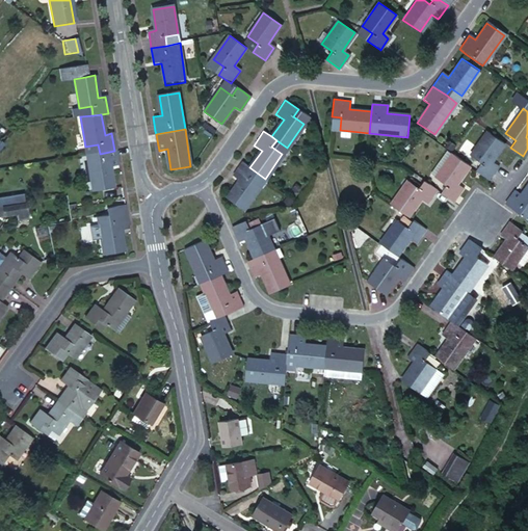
[(481,161),(475,168),(489,178),(498,163),(491,158),(502,141),(486,131),(471,154),(481,161)]
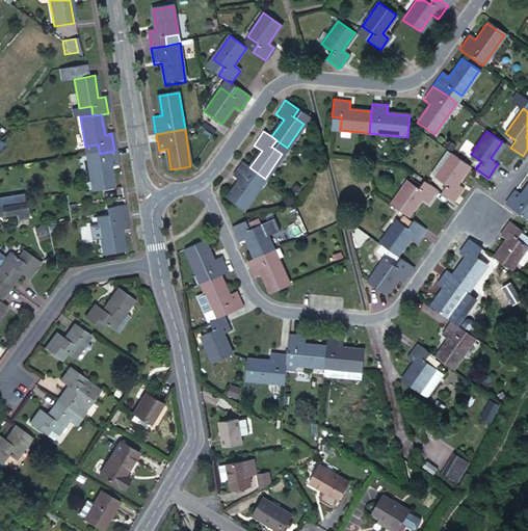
[(98,144),(85,147),(86,155),(89,155),(100,154),(98,144)]
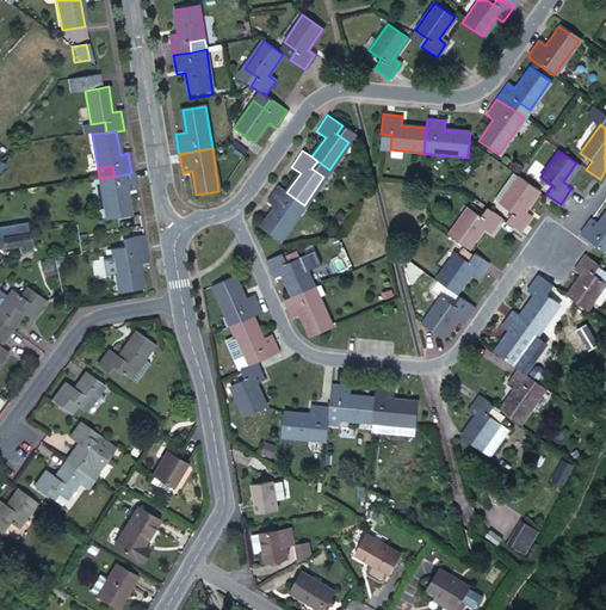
[(133,184),(131,173),(115,177),(103,178),(105,189),(101,189),(106,222),(130,217),(127,193),(134,191),(133,184)]
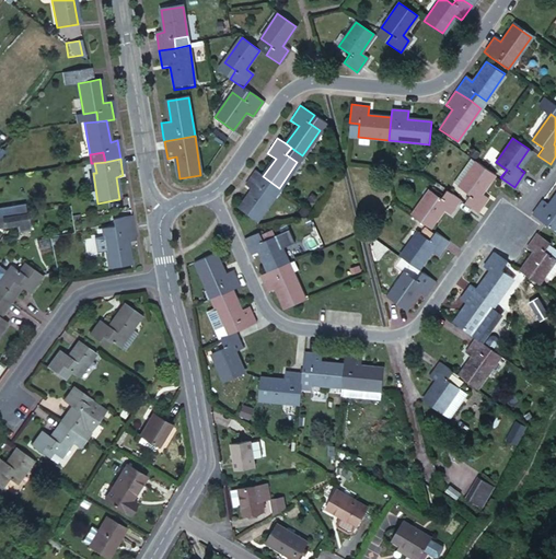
[(495,174),(476,161),(459,186),(470,194),(464,201),(477,211),(488,198),(482,194),(495,174)]
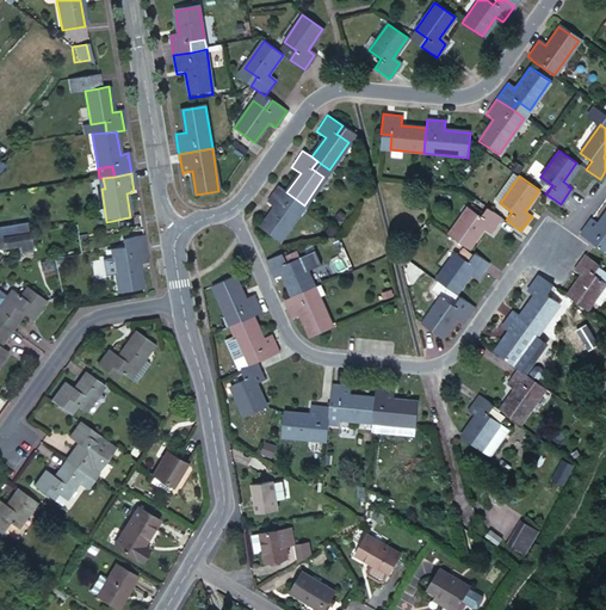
[(277,186),(266,202),(276,208),(261,228),(279,240),(304,205),(286,192),(277,186)]
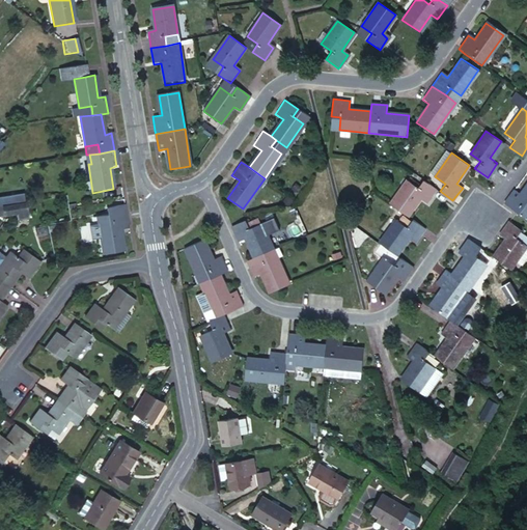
[(391,204),(407,216),(419,198),(426,202),(436,189),(423,179),(418,187),(408,179),(391,204)]
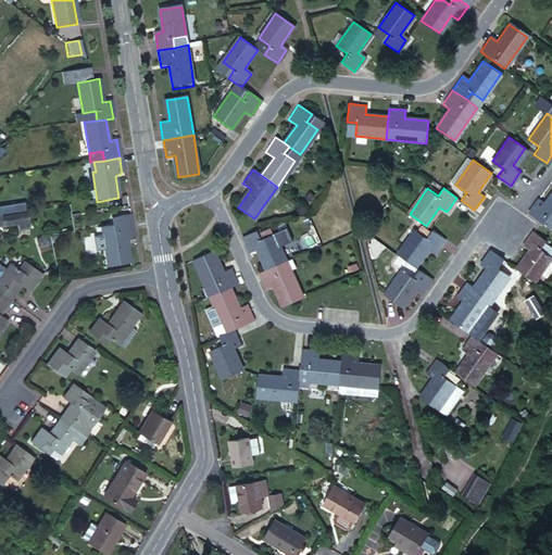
[(526,212),(538,219),(551,229),(551,228),(551,191),(544,202),(537,197),(526,212)]
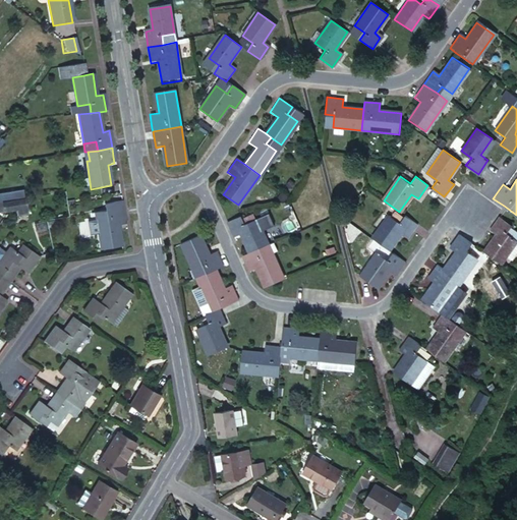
[(20,200),(0,205),(0,214),(12,212),(12,217),(22,216),(20,200)]
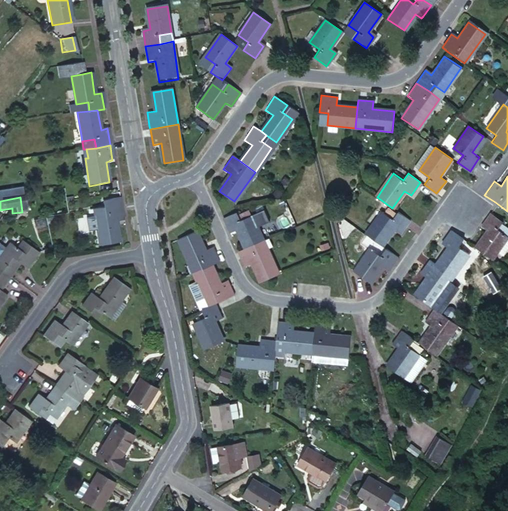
[(102,201),(103,209),(120,206),(119,199),(102,201)]
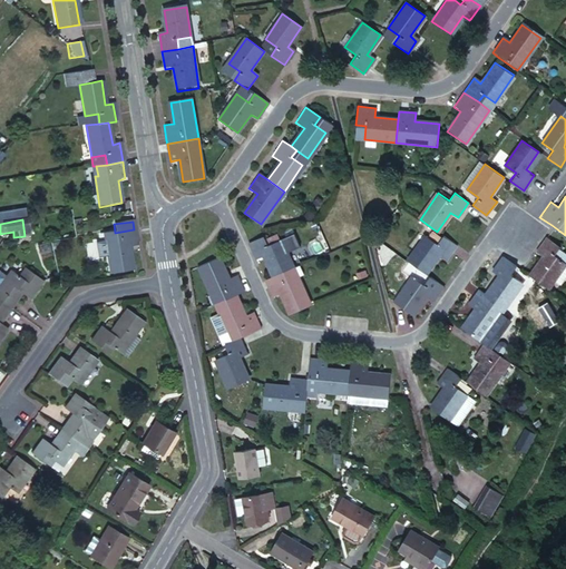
[(136,246),(134,229),(115,233),(104,234),(110,275),(134,272),(129,247),(136,246)]
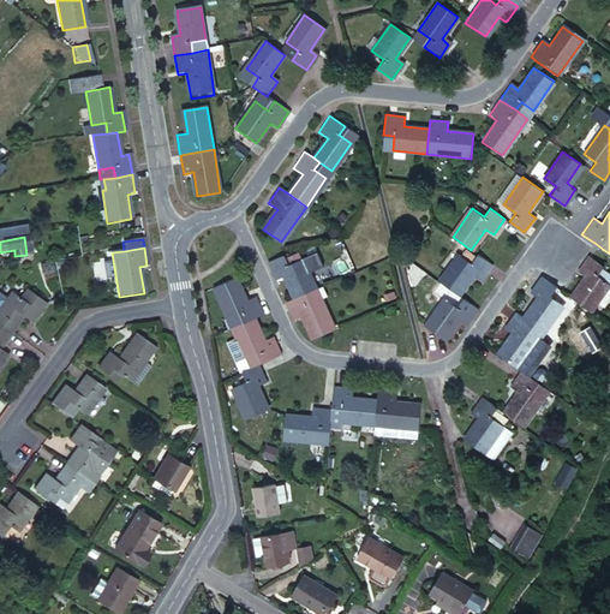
[(286,256),(285,255),(269,262),(277,280),(286,276),(295,298),(317,288),(303,257),(301,257),(298,251),(286,256)]
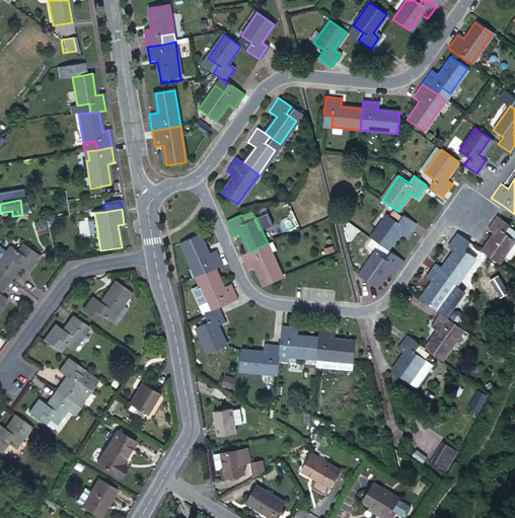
[(386,214),(370,237),(387,248),(399,232),(405,236),(415,223),(402,214),(397,221),(386,214)]
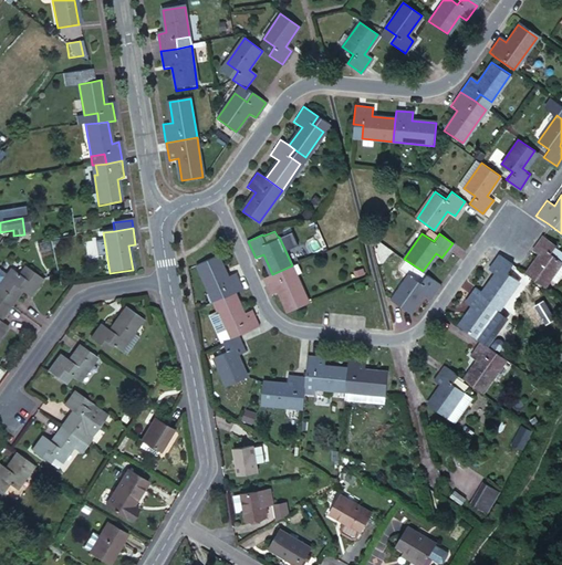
[(555,243),(541,233),(530,249),(539,254),(526,273),(542,285),(561,259),(550,251),(553,246),(555,243)]
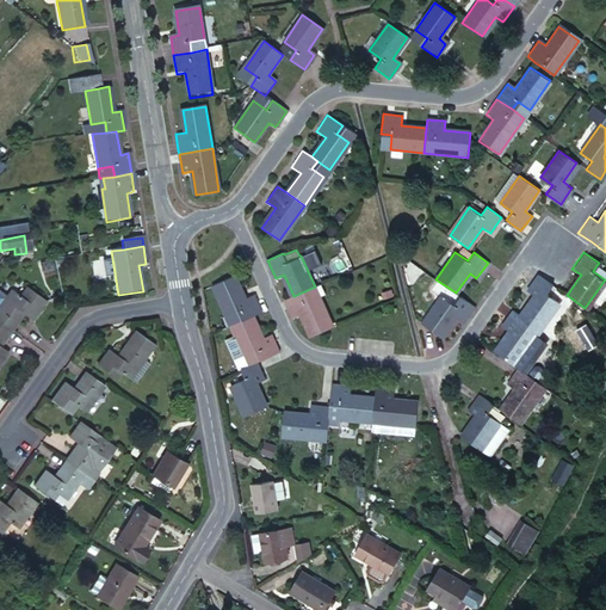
[(605,276),(605,271),(597,265),(593,271),(605,279),(605,276)]
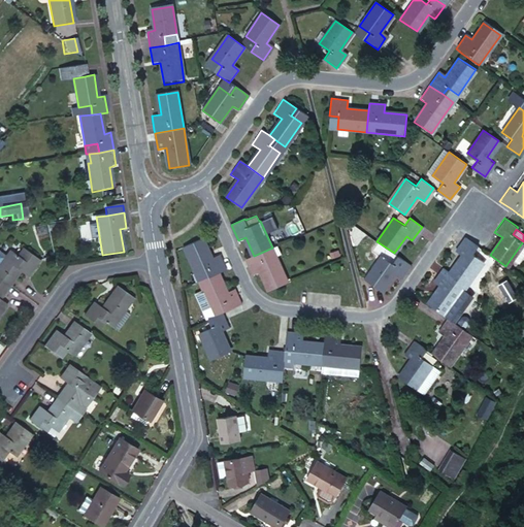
[(203,238),(185,246),(200,281),(219,272),(226,269),(219,254),(211,257),(203,238)]
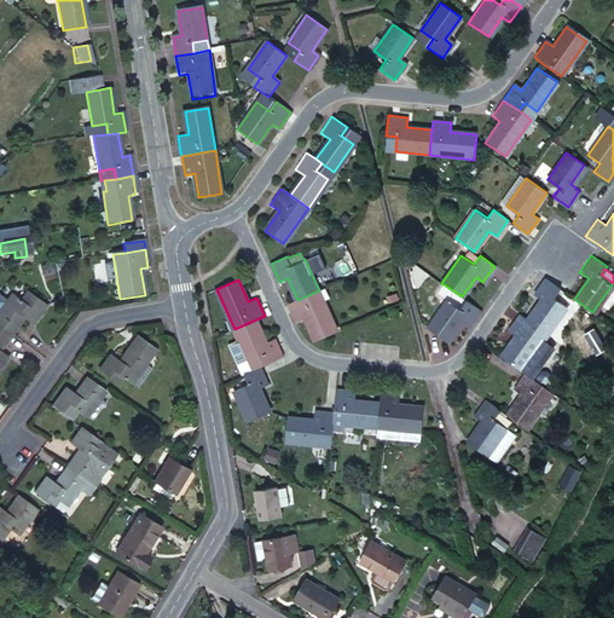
[(542,300),(528,319),(534,324),(548,333),(566,306),(554,298),(560,289),(545,279),(534,294),(542,300)]
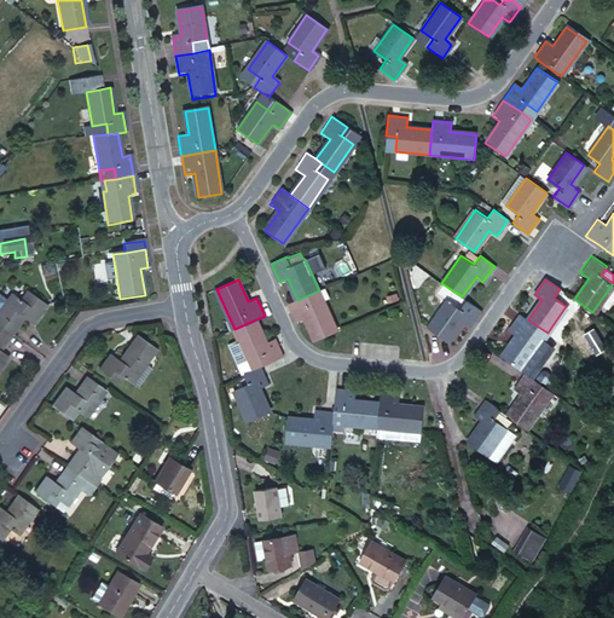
[(613,296),(613,283),(592,312),(600,317),(613,296)]
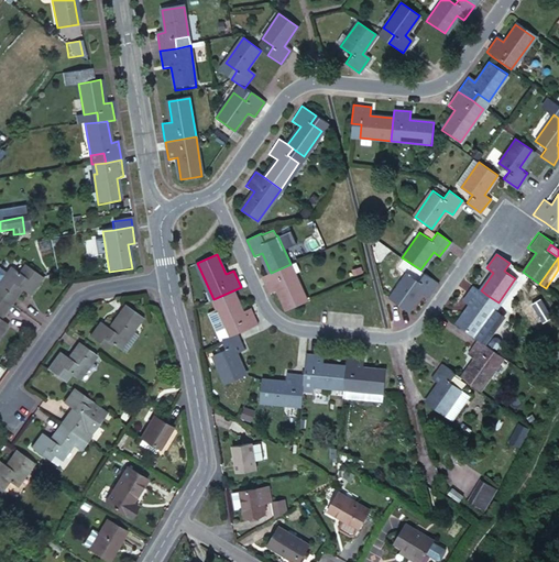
[(263,277),(271,293),(278,289),(288,309),(307,301),(291,264),(271,273),(263,277)]
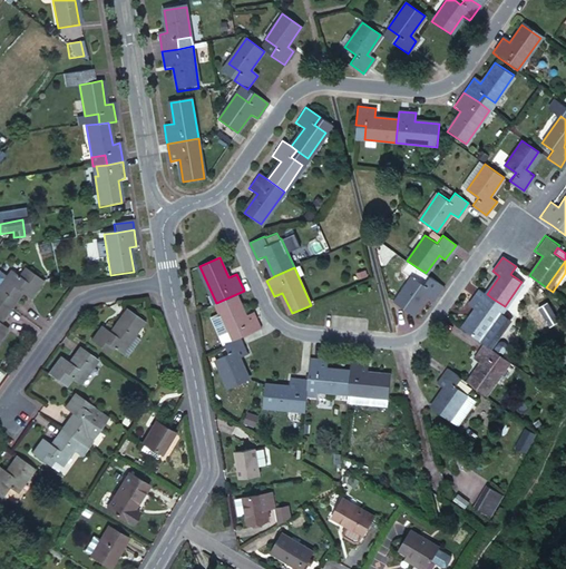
[(0,274),(0,305),(5,308),(15,294),(25,301),(35,286),(15,273),(9,281),(0,274)]
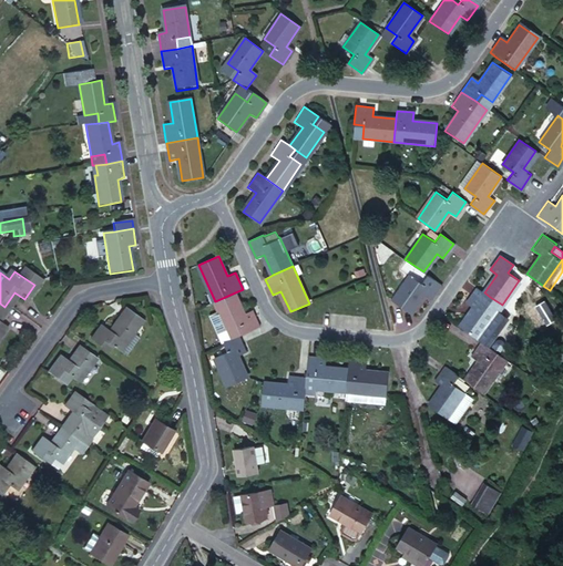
[(430,298),(440,284),(427,275),(421,281),(409,275),(391,299),(410,312),(423,295),(430,298)]
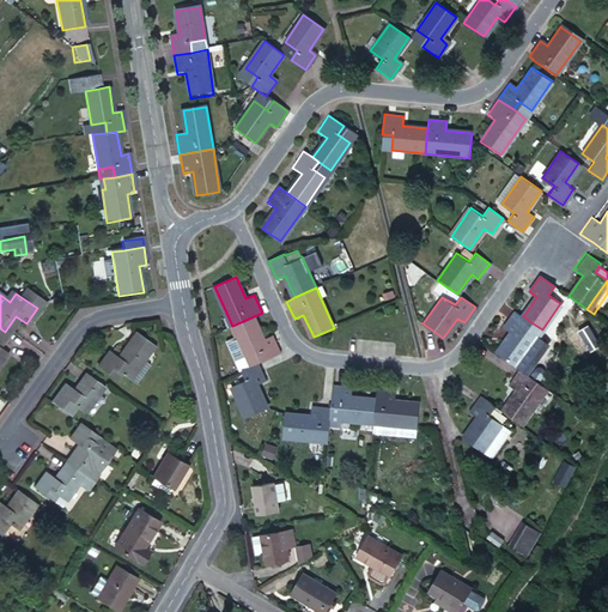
[(529,321),(523,316),(515,310),(503,327),(511,333),(497,353),(516,367),(536,338),(524,329),(529,321)]
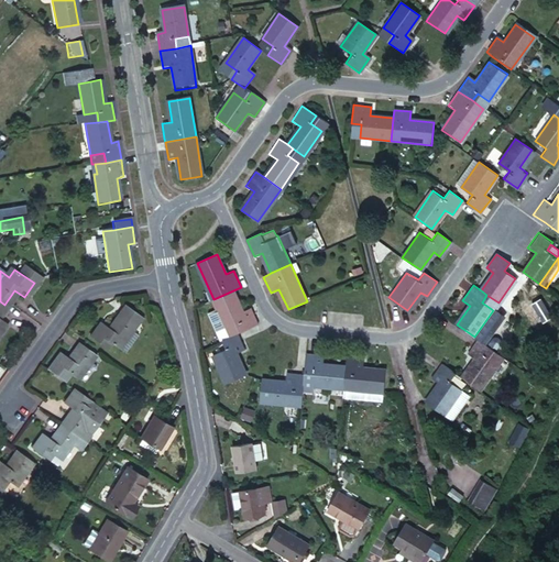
[(233,290),(214,299),(226,328),(239,322),(242,331),(258,324),(250,307),(242,310),(233,290)]
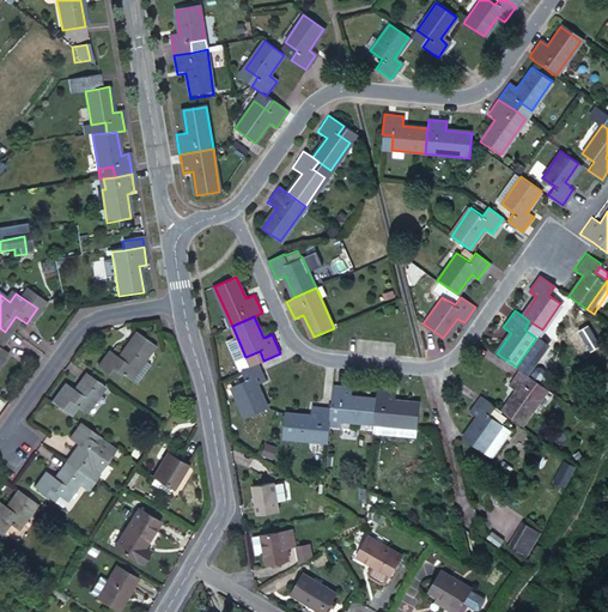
[(104,353),(93,368),(114,382),(120,374),(131,381),(147,357),(127,343),(114,359),(104,353)]
